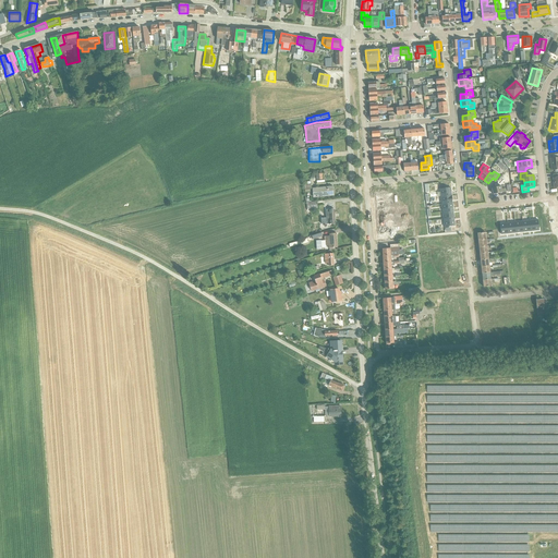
[(332,186),(313,189),(313,197),(334,195),(332,186)]
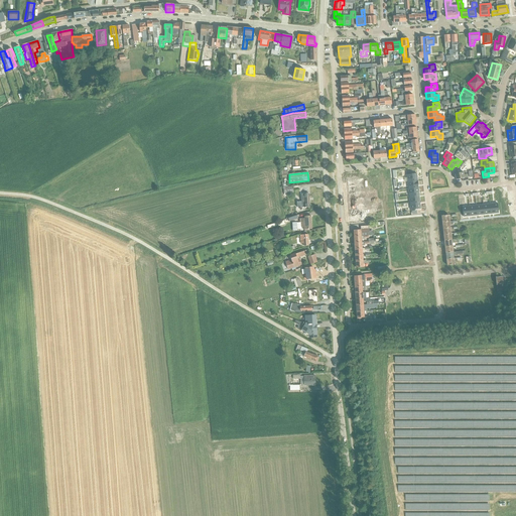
[(462,178),(463,181),(469,179),(467,174),(464,175),(464,172),(455,174),(456,179),(462,178)]
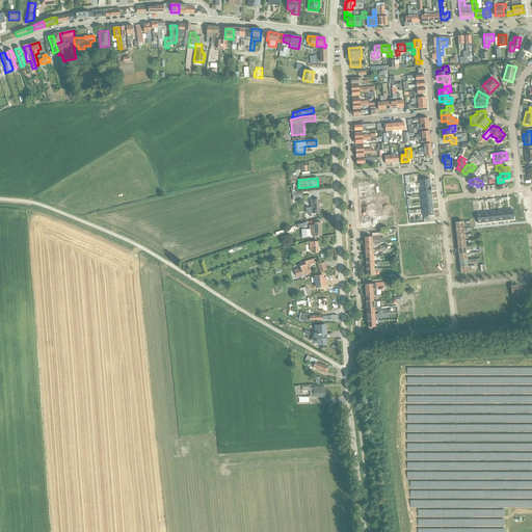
[(430,179),(420,180),(421,187),(430,186),(430,179)]
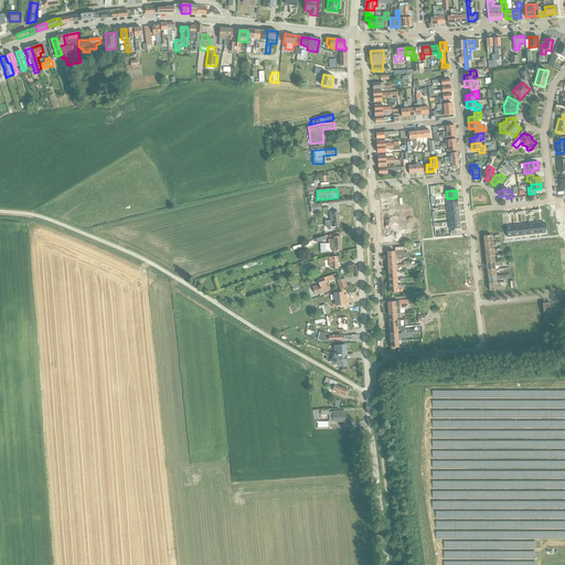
[(457,198),(447,199),(447,206),(458,205),(457,198)]
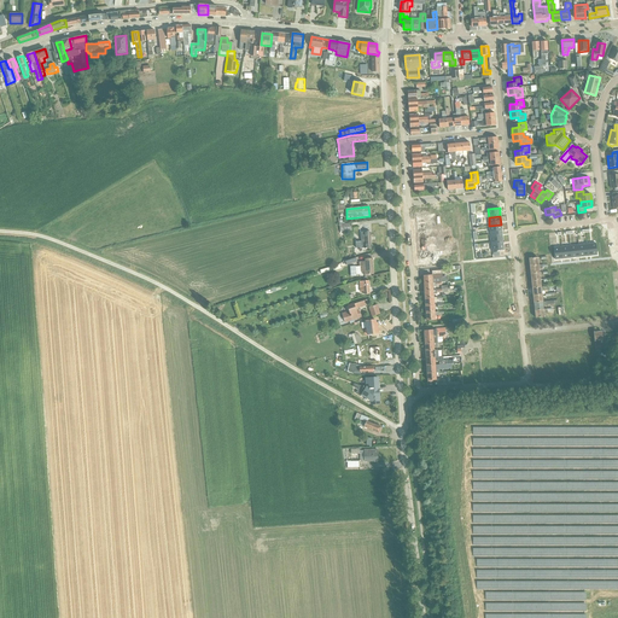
[(501,225),(489,226),(490,234),(502,233),(501,225)]
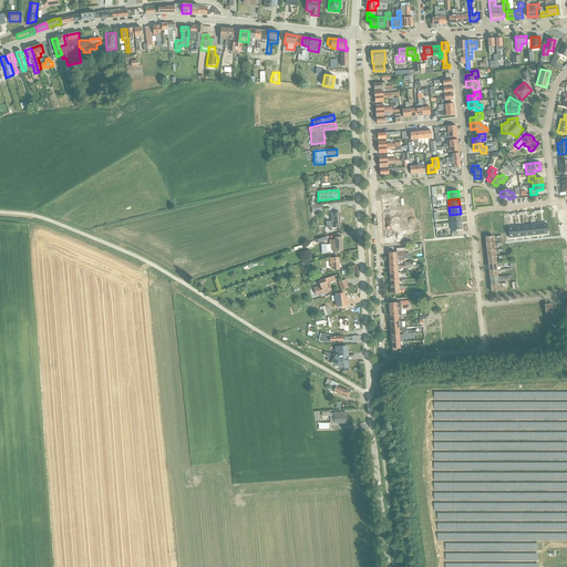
[(331,222),(327,222),(327,227),(332,227),(332,228),(340,227),(340,213),(331,213),(331,222)]
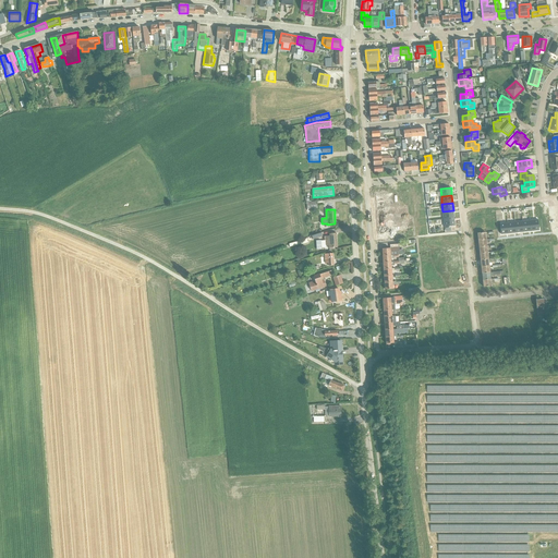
[(453,210),(443,211),(444,219),(455,218),(453,210)]
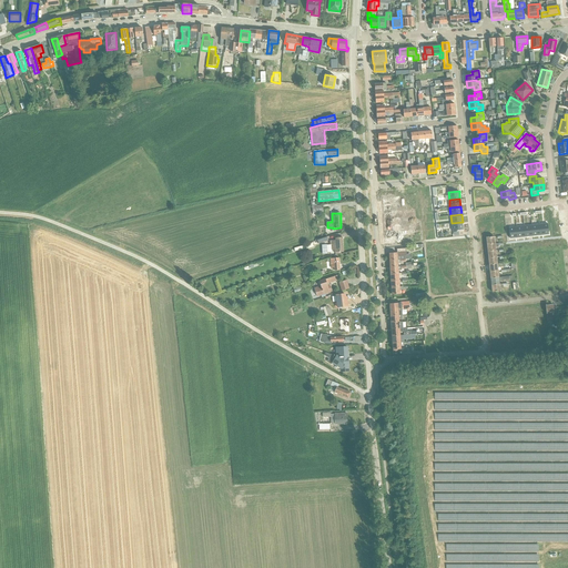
[(463,222),(452,223),(453,231),(463,230),(463,222)]
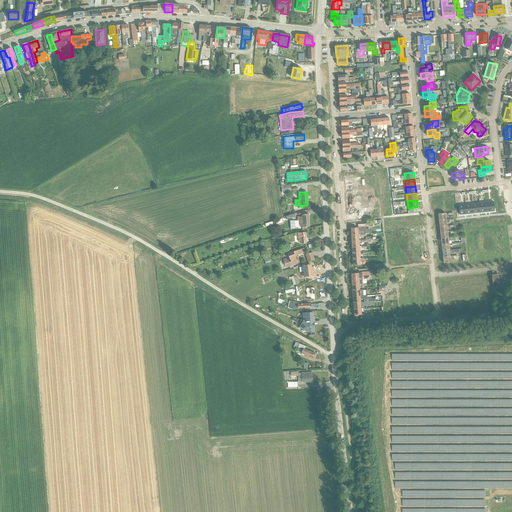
[(494,201),(486,202),(487,212),(495,211),(494,201)]
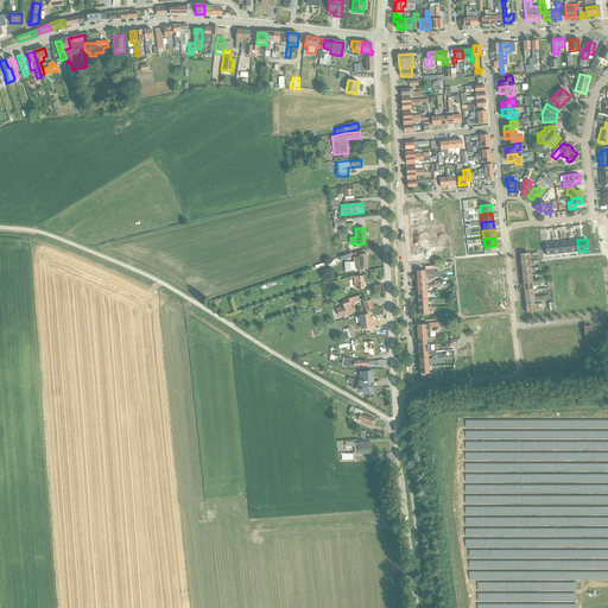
[(553,242),(545,244),(546,255),(555,254),(553,242)]
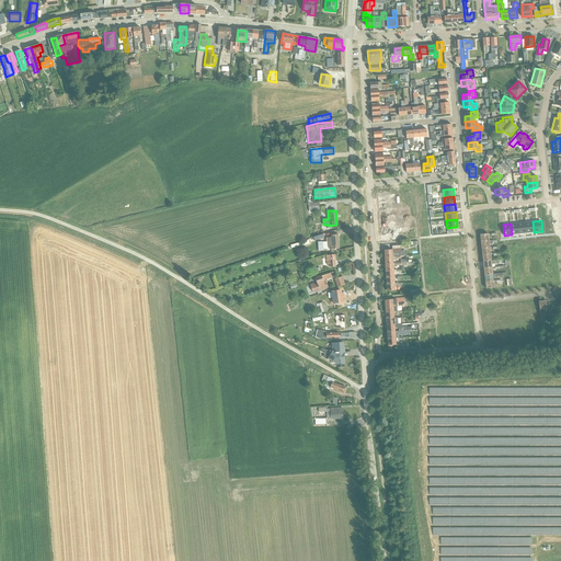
[(327,242),(323,242),(323,249),(328,249),(328,247),(330,247),(330,250),(331,250),(331,251),(334,251),(334,249),(340,249),(338,235),(331,236),(331,238),(327,238),(327,242)]
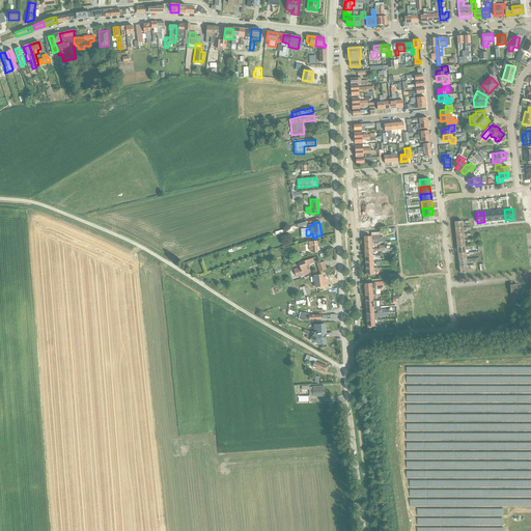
[(379,243),(378,240),(380,240),(380,232),(370,232),(371,236),(364,236),(364,244),(379,243)]
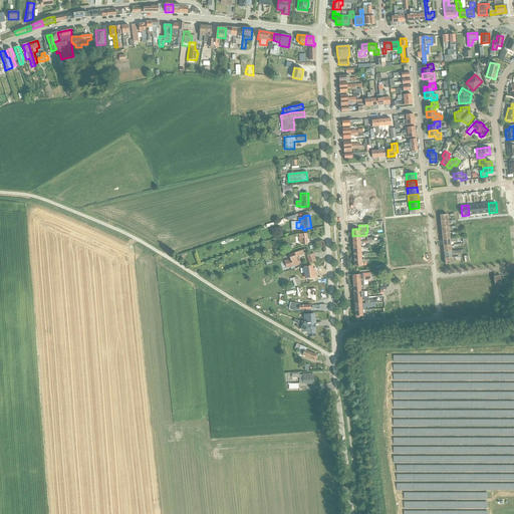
[(306,233),(299,234),(300,243),(302,243),(303,245),(307,244),(307,241),(306,233)]
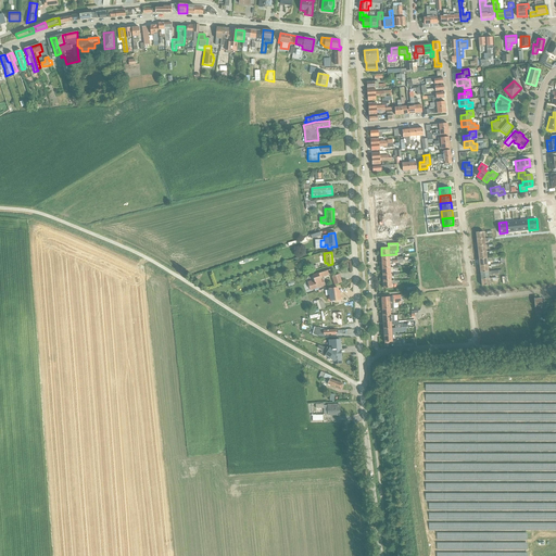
[(313,280),(307,281),(311,291),(314,289),(315,291),(319,290),(318,288),(326,286),(323,279),(320,279),(320,278),(331,275),(330,269),(319,274),(318,273),(313,275),(313,276),(311,276),(313,280)]
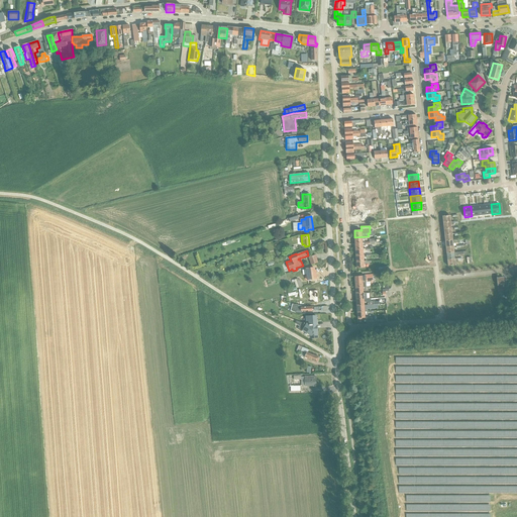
[(315,254),(308,257),(311,265),(318,263),(316,259),(315,254)]
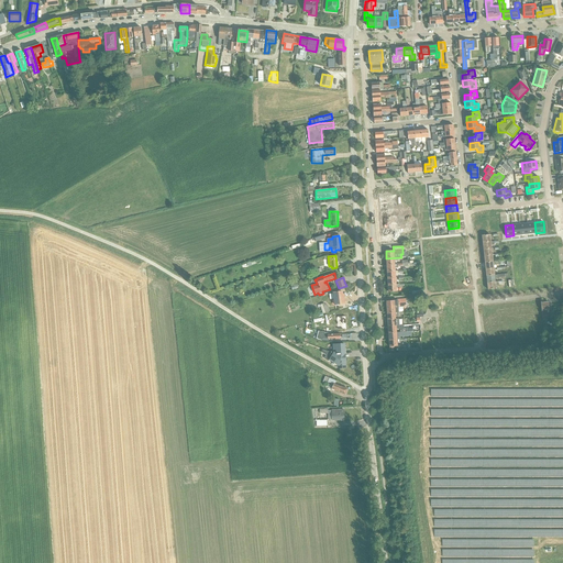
[(342,291),(332,293),(334,305),(345,304),(344,295),(342,295),(342,291)]
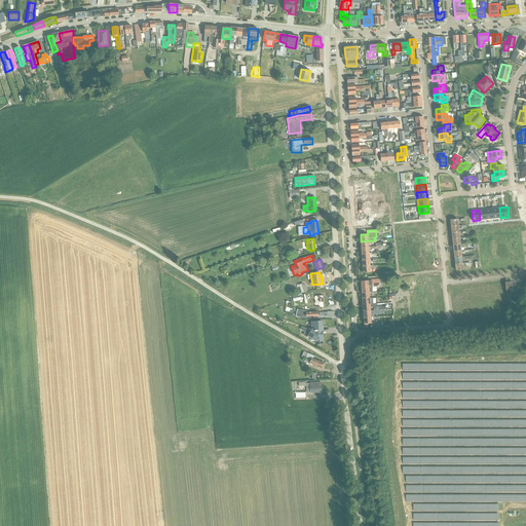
[(366,282),(361,282),(362,292),(373,292),(376,291),(377,291),(376,287),(379,287),(379,285),(378,280),(371,280),(366,282)]
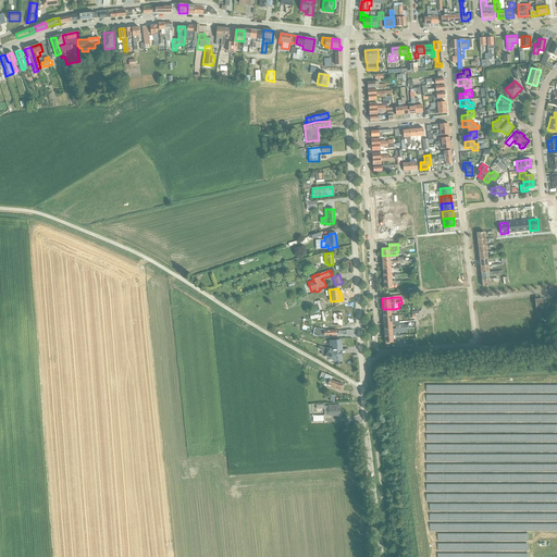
[(543,299),(535,299),(536,308),(536,310),(536,311),(541,310),(542,314),(548,314),(547,306),(543,307),(543,299)]
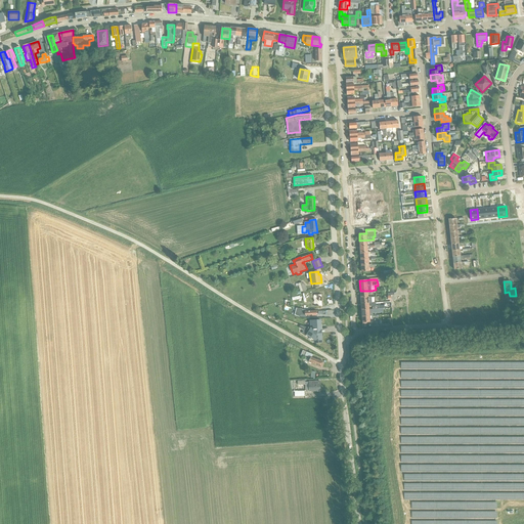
[(302,282),(296,285),(296,287),(298,286),(300,292),(307,290),(305,284),(303,285),(302,282)]
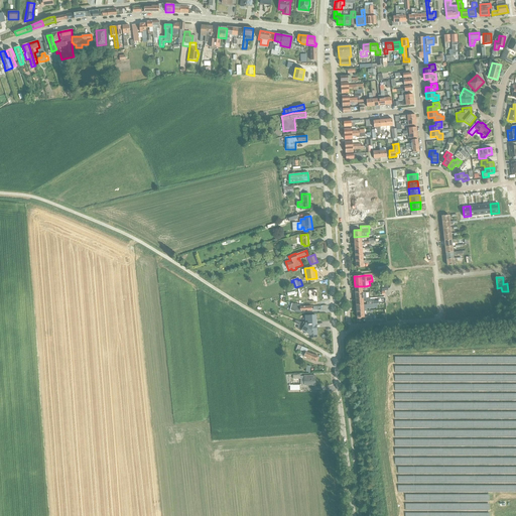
[(300,300),(299,304),(308,306),(311,306),(311,303),(311,301),(314,301),(314,288),(303,289),(303,301),(300,300)]
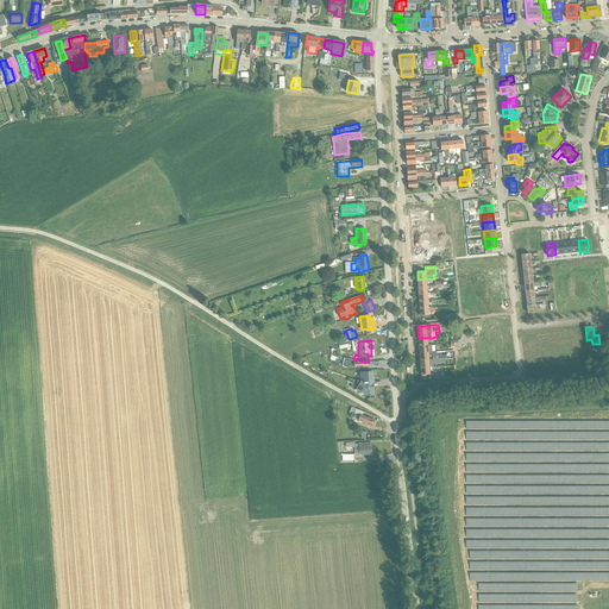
[(364,362),(353,359),(345,358),(343,366),(349,369),(350,365),(355,366),(356,366),(363,366),(368,366),(368,362),(364,362)]
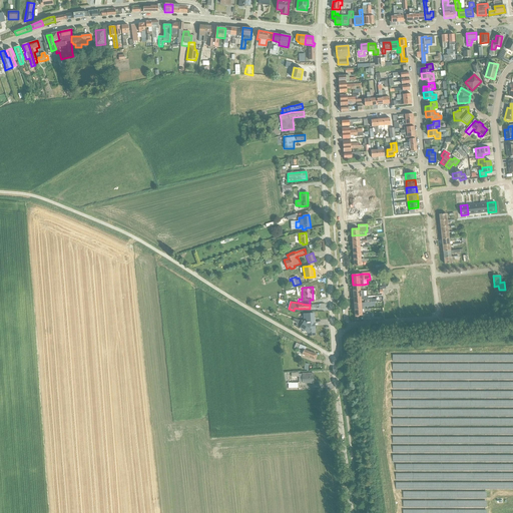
[(308,324),(315,323),(314,314),(304,314),(304,319),(306,319),(305,321),(304,321),(308,324)]
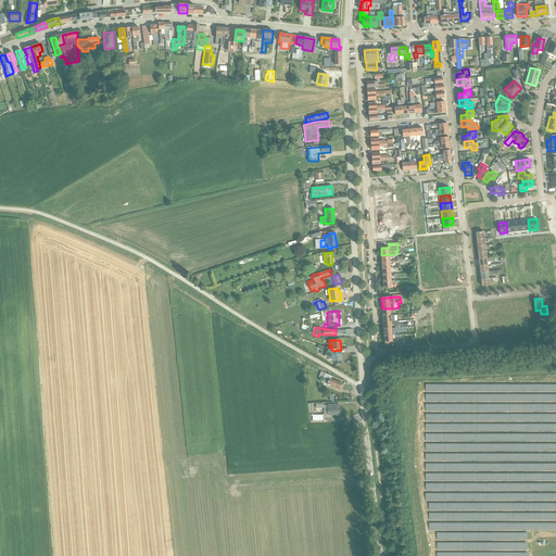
[(333,351),(329,348),(325,346),(318,344),(317,348),(321,351),(320,354),(324,356),(325,356),(332,361),(333,363),(335,364),(342,363),(341,350),(333,351)]
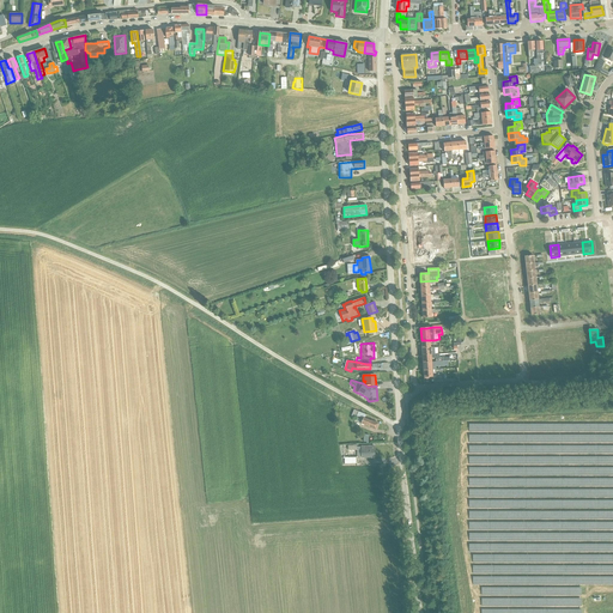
[(363,420),(360,424),(376,430),(378,424),(365,418),(366,414),(359,412),(354,410),(352,416),(357,418),(363,420)]
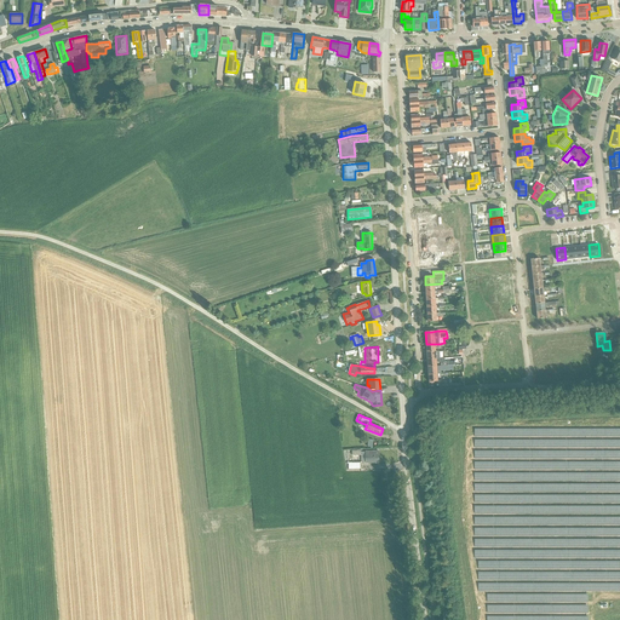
[(361,451),(352,451),(352,455),(361,455),(361,461),(366,461),(366,463),(379,463),(379,452),(366,452),(361,452),(361,451)]
